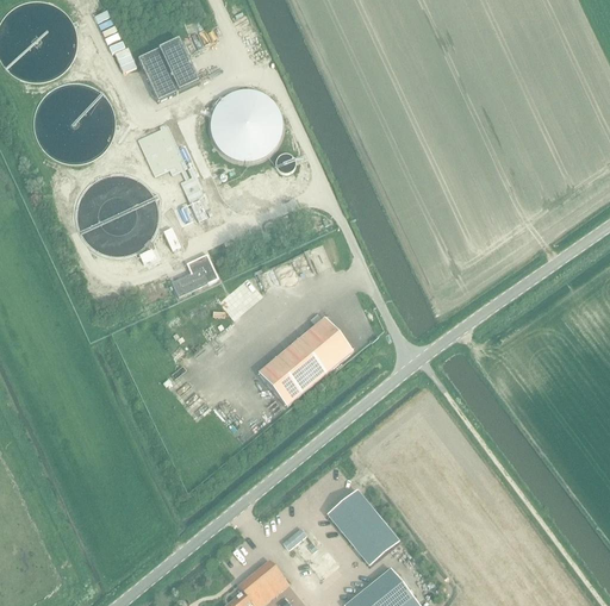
[(137,57),(157,101),(199,82),(179,38),(137,57)]
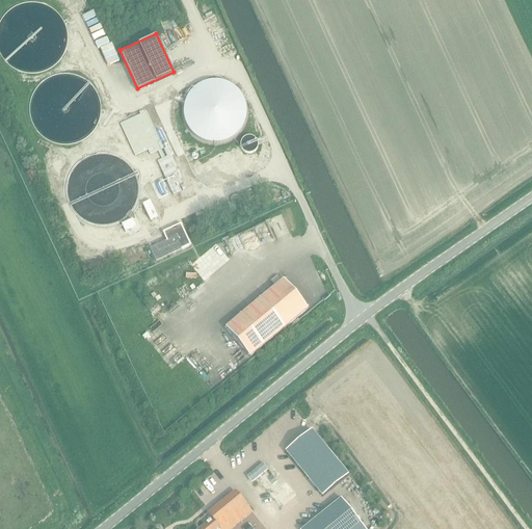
[(169,153),(166,154),(162,146),(145,109),(120,122),(134,153),(148,148),(150,152),(157,149),(161,157),(157,159),(173,192),(185,187),(169,153)]
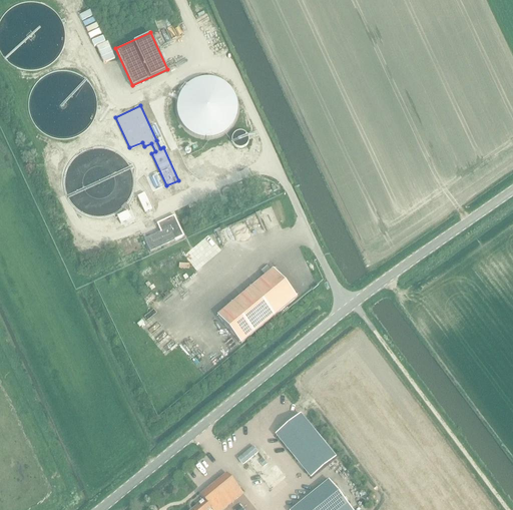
[(144,209),(151,206),(144,190),(137,194),(144,209)]
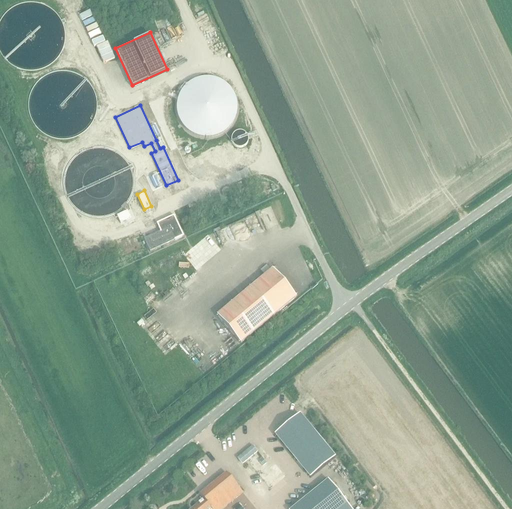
[(263,201),(268,217),(278,214),(273,198),(263,201)]
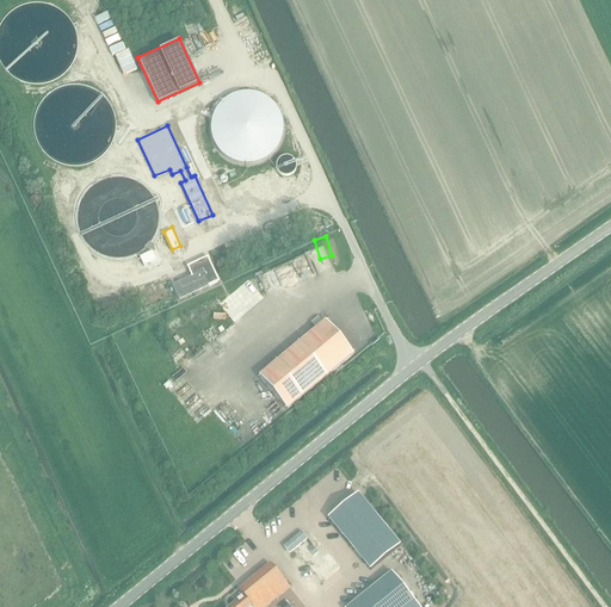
[(155,258),(152,248),(139,254),(143,264),(155,258)]
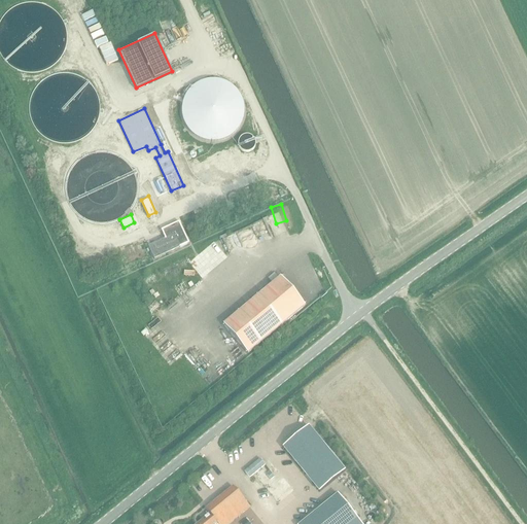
[(255,216),(223,225),(224,229),(218,231),(221,242),(259,231),(255,216)]
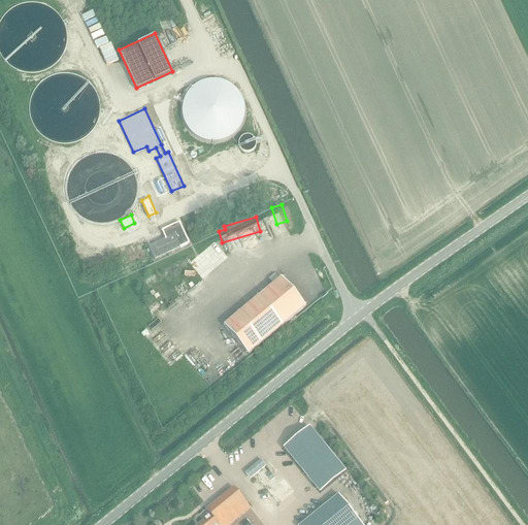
[(147,243),(154,257),(189,240),(178,220),(161,228),(165,236),(147,243)]
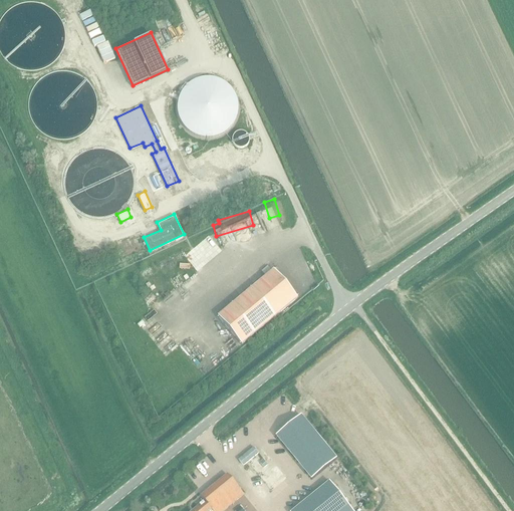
[(189,240),(203,255),(208,251),(194,236),(189,240)]
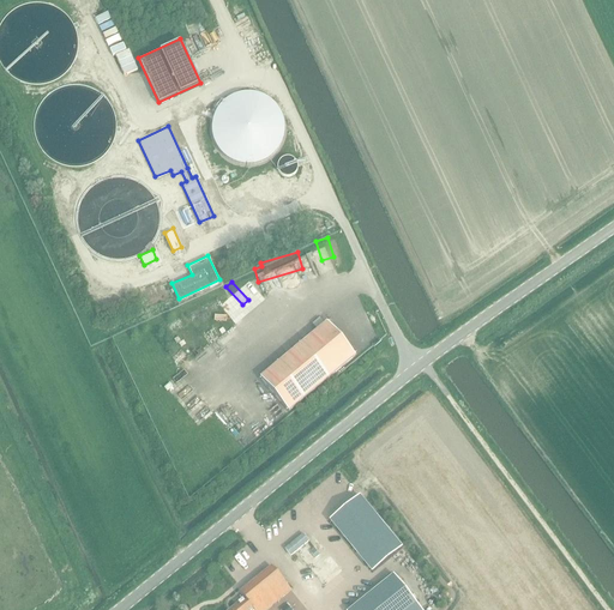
[(260,375),(288,409),(355,352),(326,319),(260,375)]
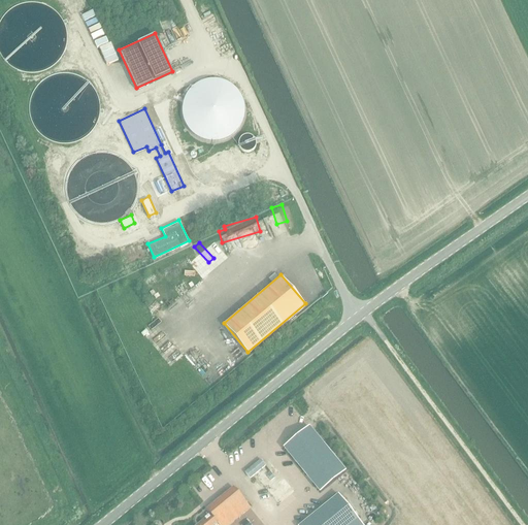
[(308,424),(283,446),(320,491),(345,469),(308,424)]
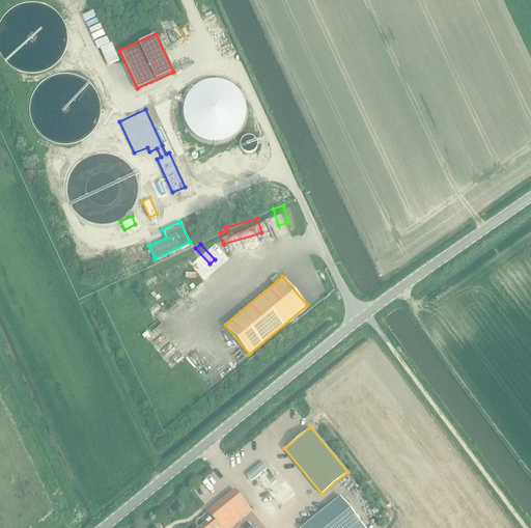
[(239,469),(248,473),(250,468),(241,464),(239,469)]
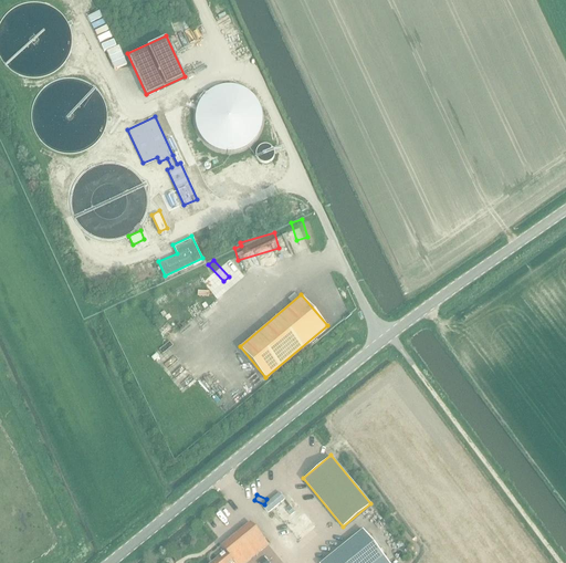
[(389,528),(386,530),(390,537),(401,530),(391,514),(384,519),(389,528)]
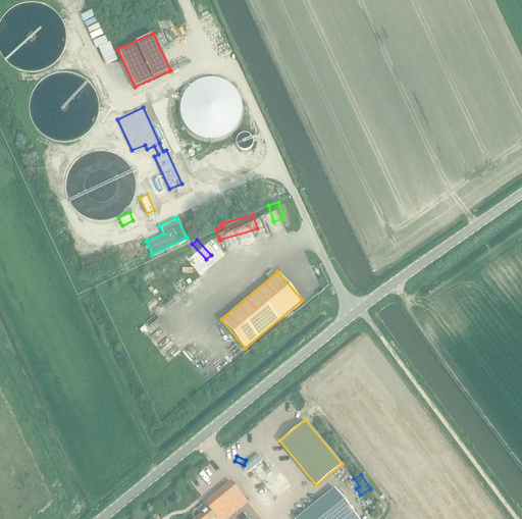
[(211,518),(215,516),(216,518),(222,518),(247,500),(230,479),(203,502),(207,507),(201,512),(200,512),(192,518),(211,518)]
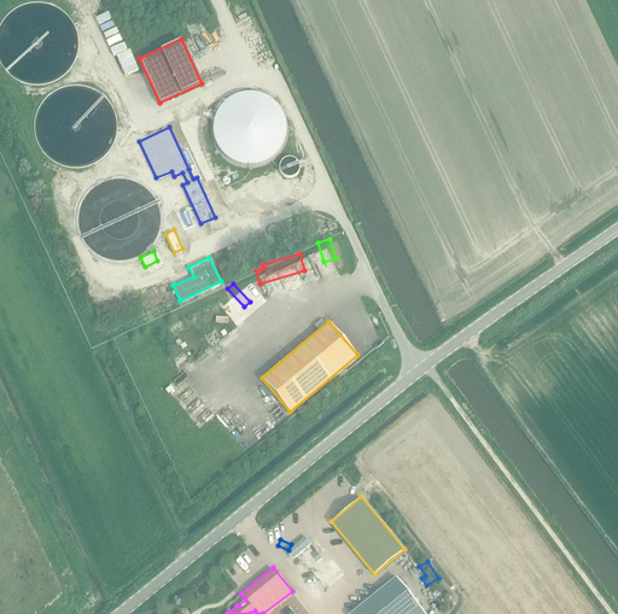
[(396,576),(349,613),(348,613),(426,613),(418,604),(396,576)]
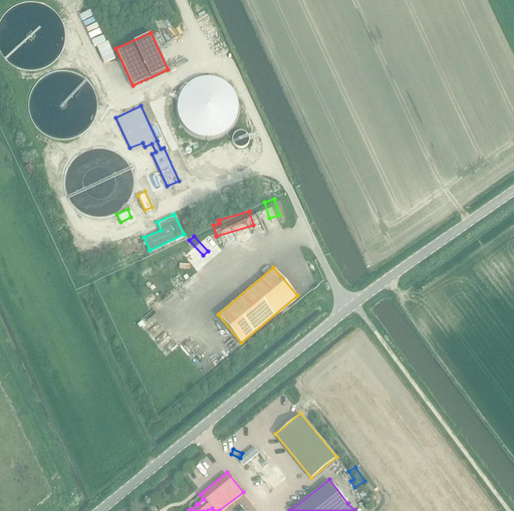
[(254,510),(247,502),(240,508),(242,510),(254,510)]
